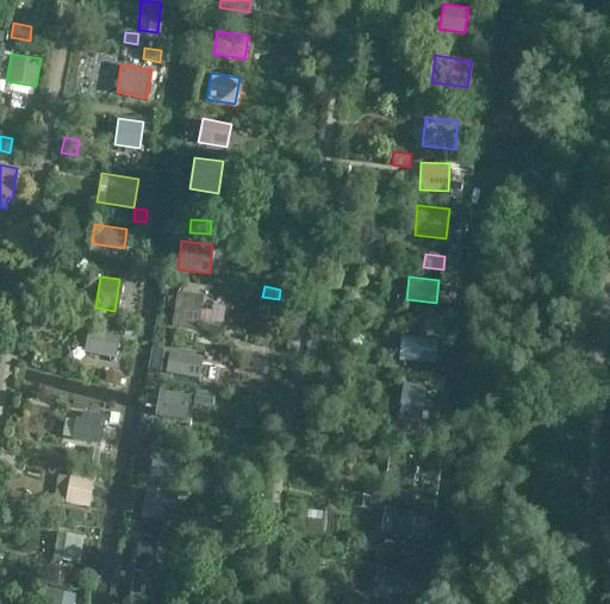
[(203,296),(176,292),(176,296),(167,294),(166,306),(174,307),(172,324),(198,328),(203,296)]
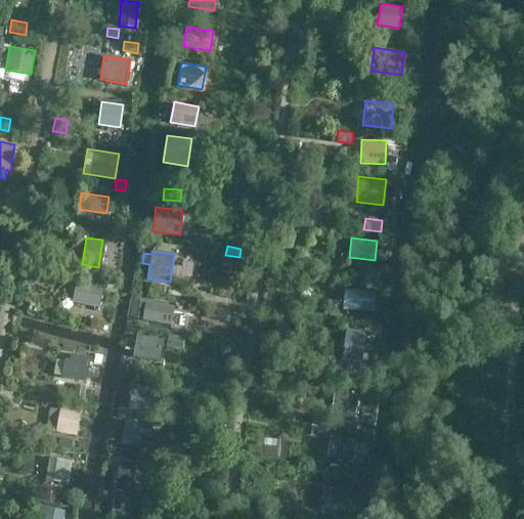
[(238,258),(223,255),(221,265),(235,269),(238,258)]
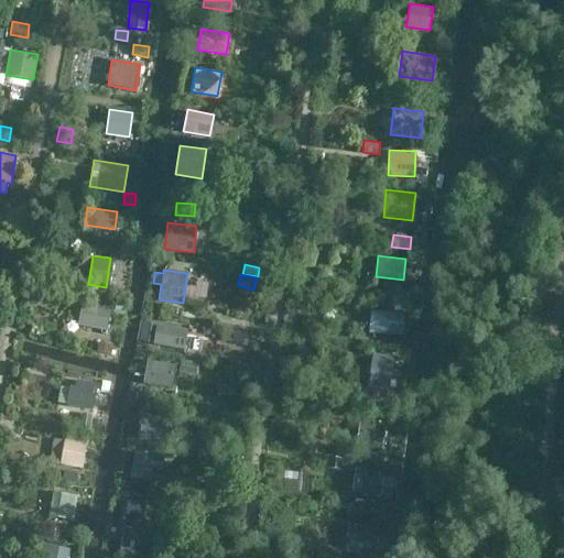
[(402,285),(391,283),(389,295),(401,296),(402,285)]
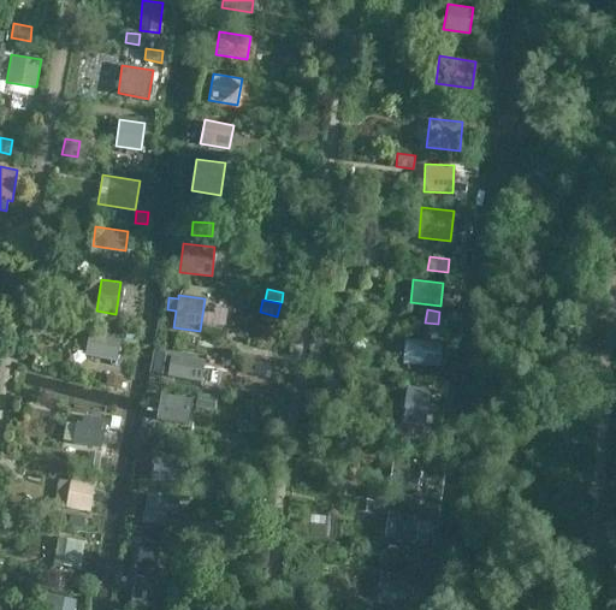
[(122,337),(89,330),(84,354),(116,361),(122,337)]
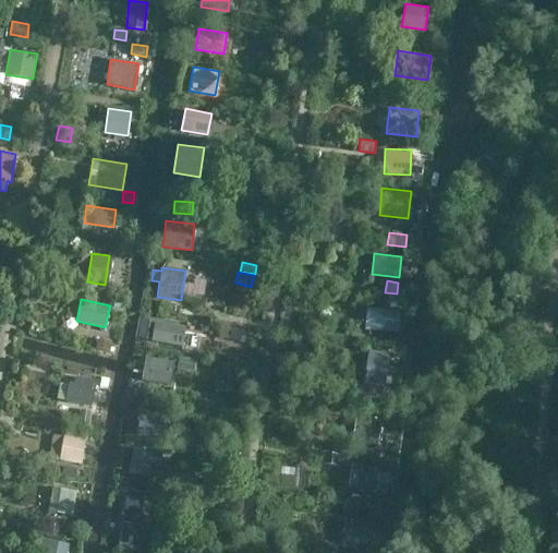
[(400,309),(366,305),(364,328),(398,331),(400,309)]
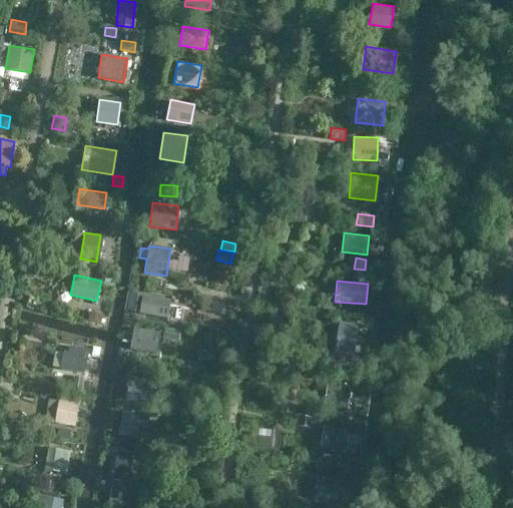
[(170,300),(142,295),(138,313),(166,318),(170,300)]
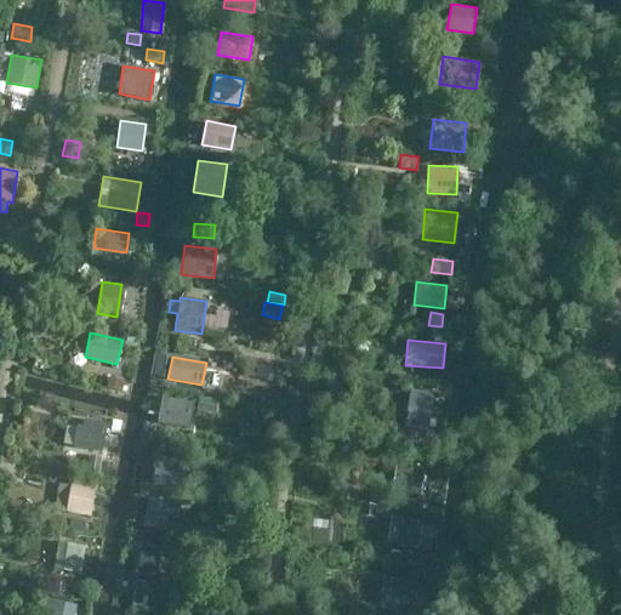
[(246,362),(244,373),(272,380),(274,369),(246,362)]
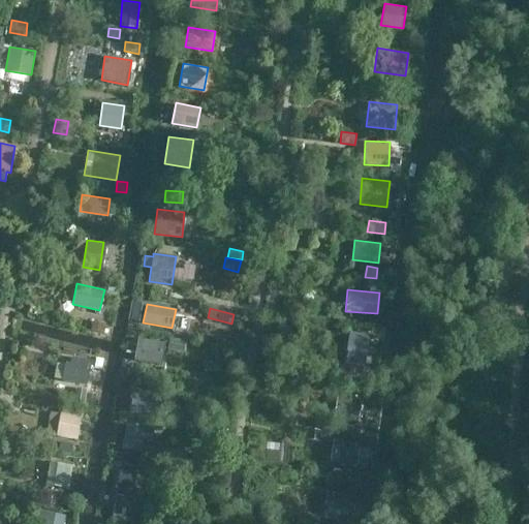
[(106,322),(92,319),(90,329),(104,332),(106,322)]
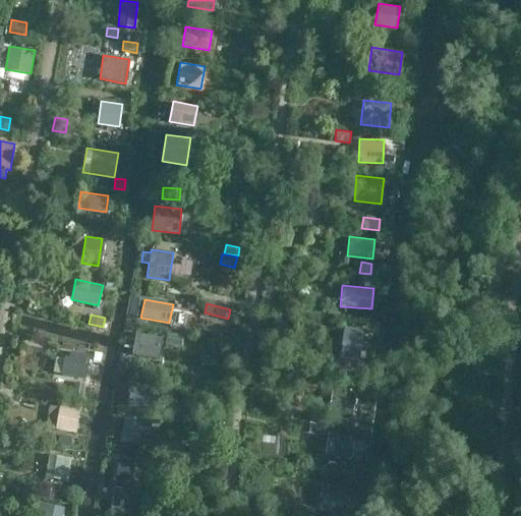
[(363,330),(344,327),(340,357),(359,360),(363,330)]
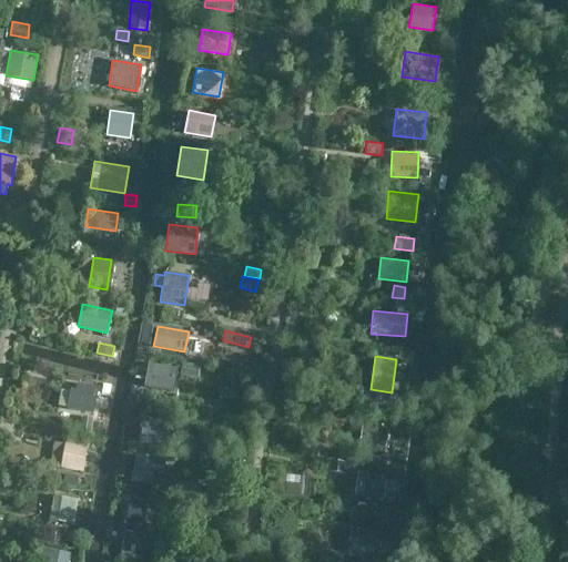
[(201,364),(182,360),(180,373),(198,376),(201,364)]
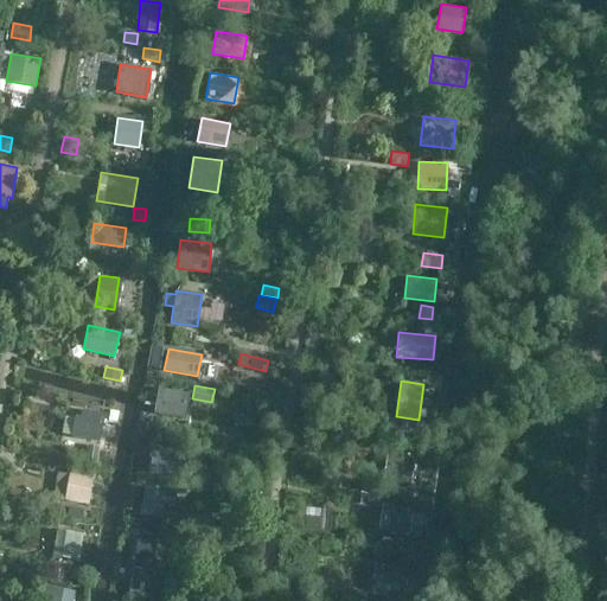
[(190,392),(157,388),(153,411),(186,417),(190,392)]
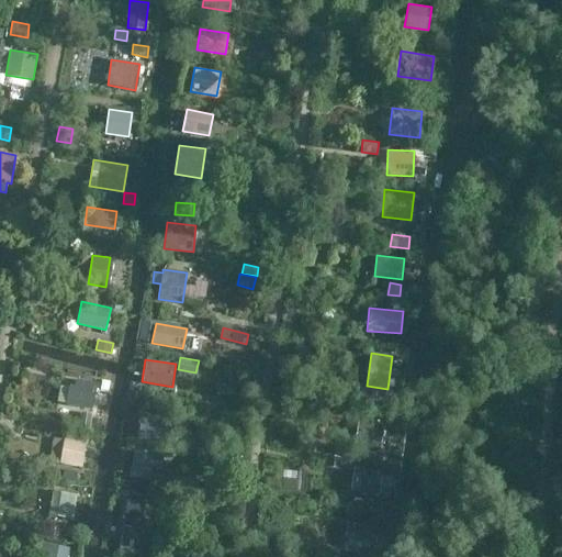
[(77,378),(78,374),(62,370),(57,401),(67,402),(67,404),(91,409),(97,381),(77,378)]
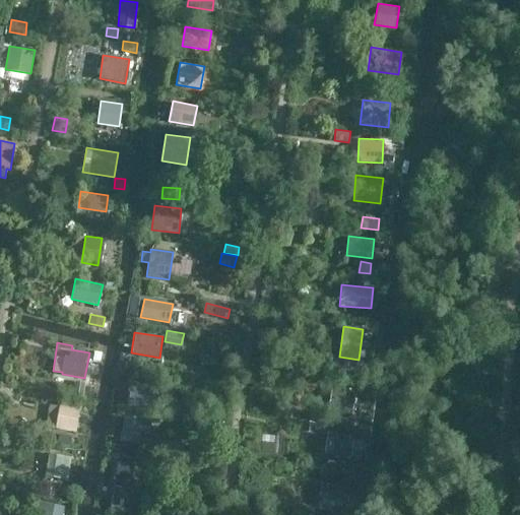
[(341,371),(342,363),(333,361),(332,369),(341,371)]
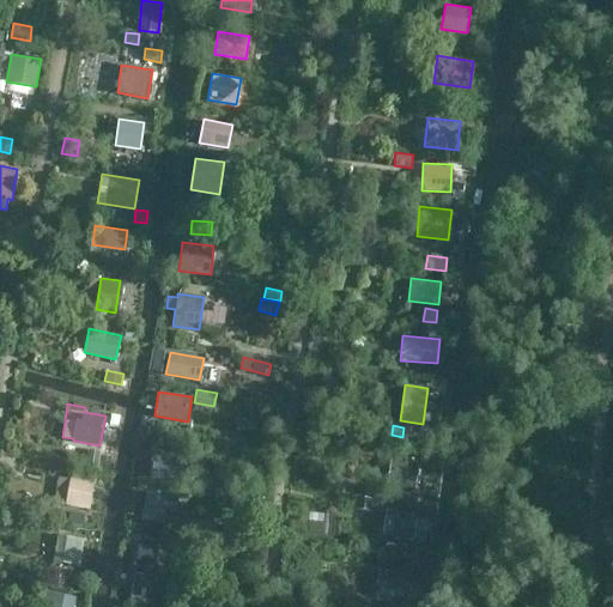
[(422,428),(406,426),(405,437),(420,438),(422,428)]
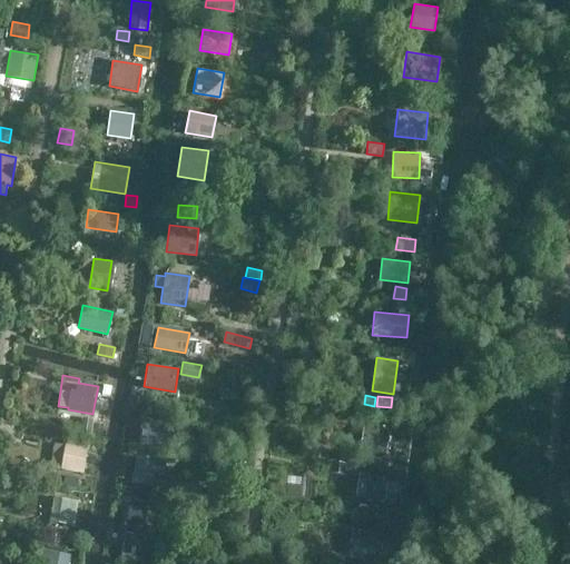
[(163,413),(165,402),(149,398),(147,411),(163,413)]
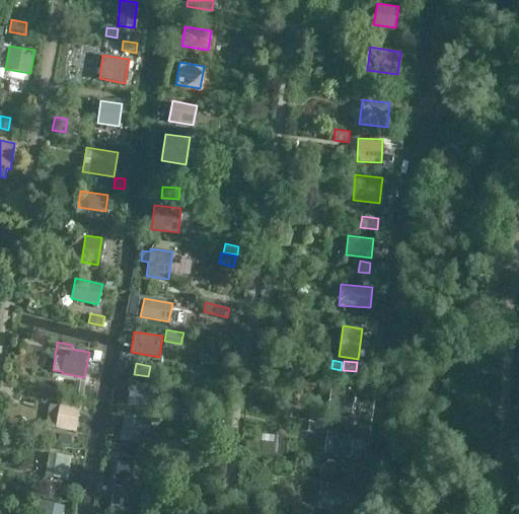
[(340,384),(341,375),(325,373),(324,382),(340,384)]
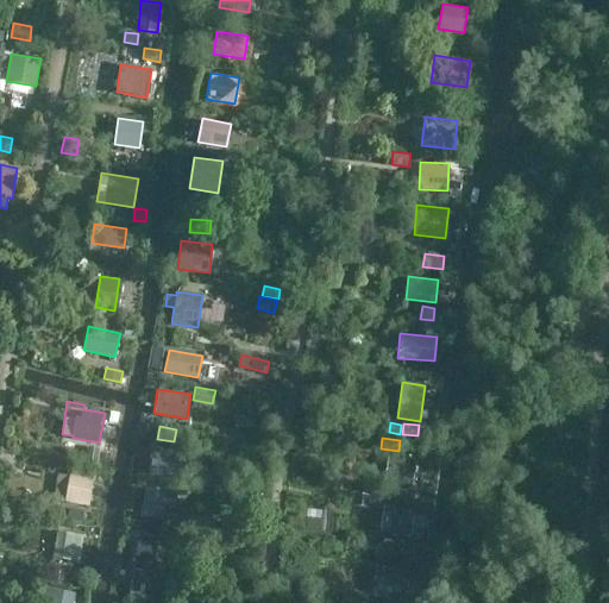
[(99,446),(87,445),(85,463),(96,464),(99,446)]
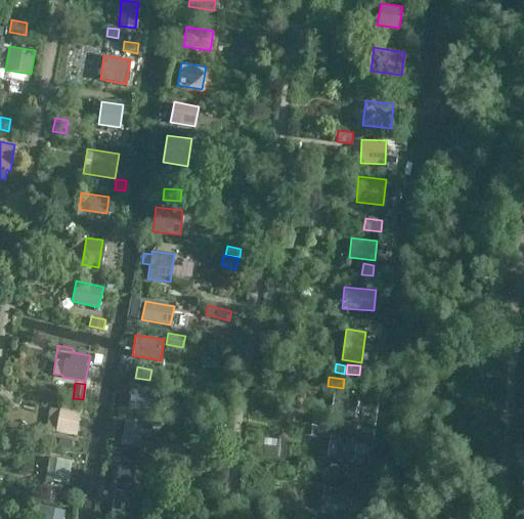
[(161,389),(132,384),(128,408),(156,414),(161,389)]
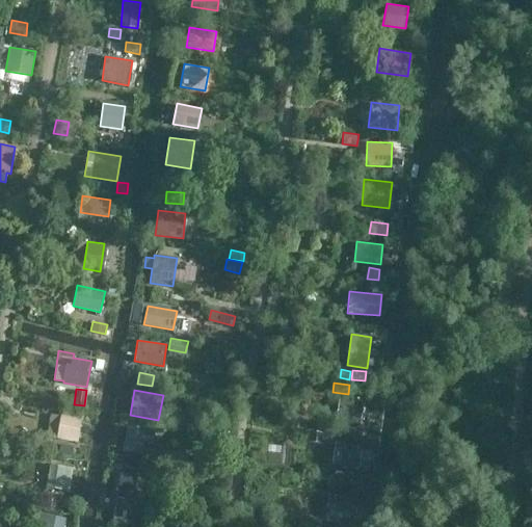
[(364,402),(339,398),(336,420),(361,423),(364,402)]
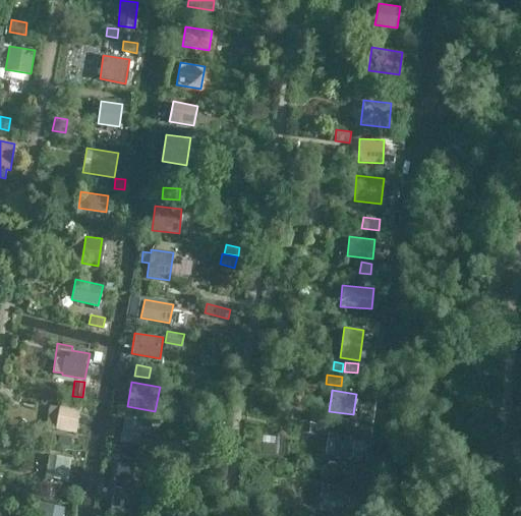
[(60,406),(49,404),(45,427),(75,433),(80,405),(61,401),(60,406)]
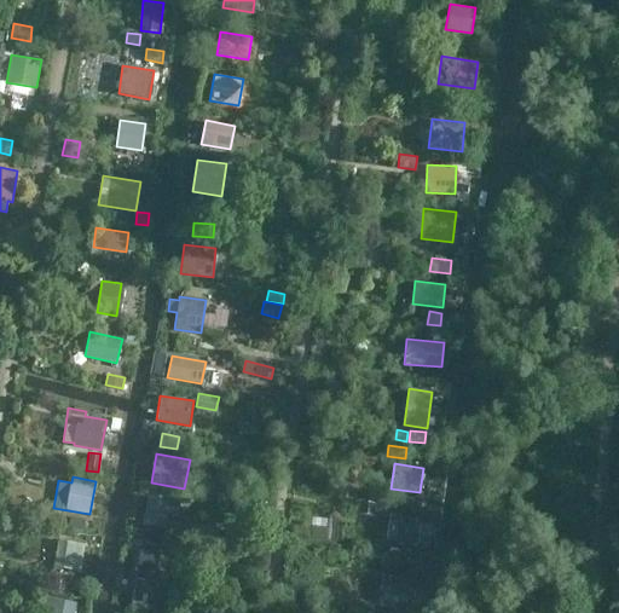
[(171,497),(146,492),(142,524),(165,527),(167,515),(178,516),(180,501),(171,498),(171,497)]
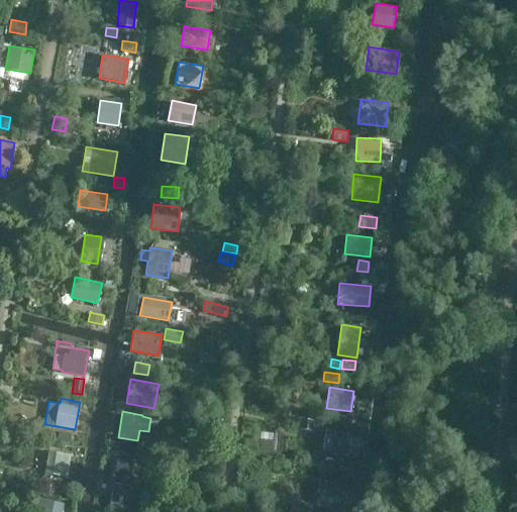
[(315,419),(300,417),(299,427),(314,429),(315,419)]
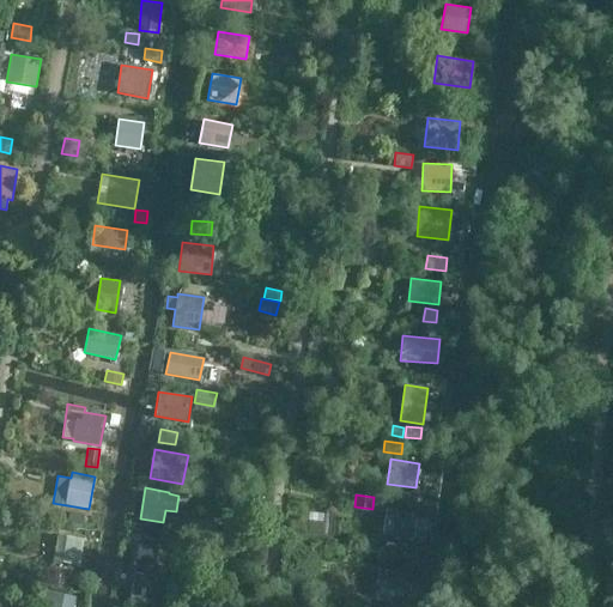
[(412,511),(387,508),(383,534),(414,539),(417,521),(412,520),(412,511)]
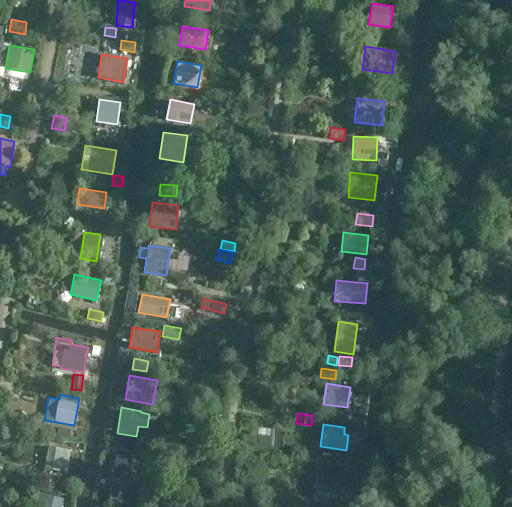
[(71,428),(58,426),(57,435),(69,437),(71,428)]
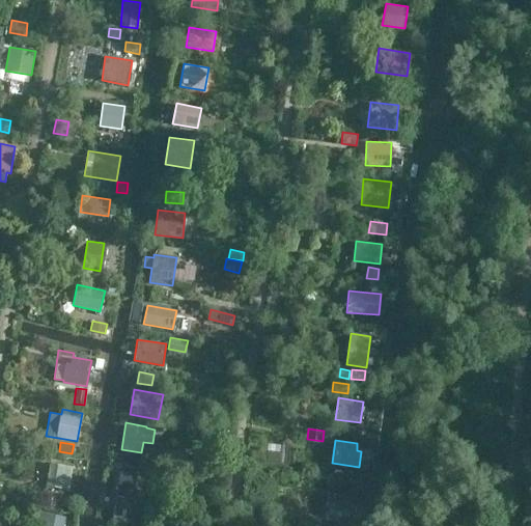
[(73,466),(49,463),(46,487),(68,490),(73,466)]
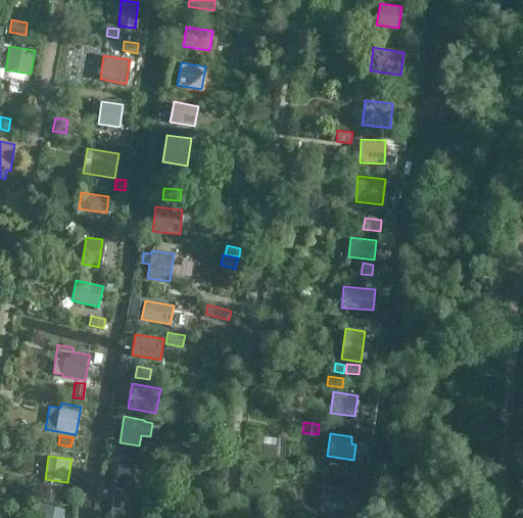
[(137,461),(121,458),(115,487),(132,490),(137,461)]
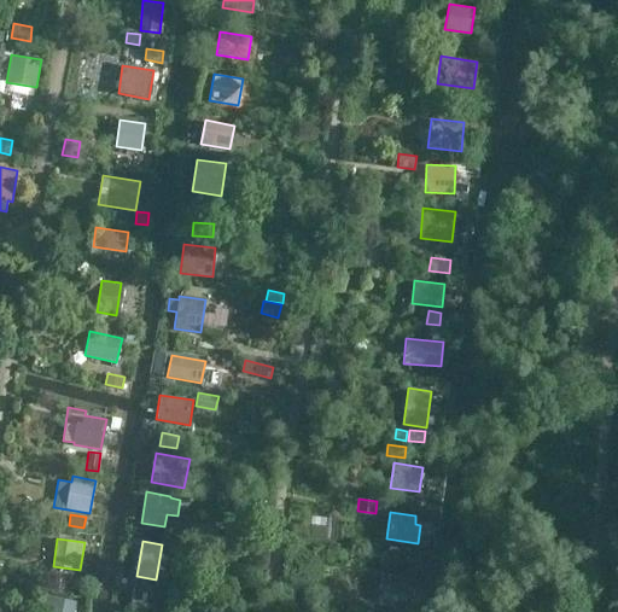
[(409,575),(380,571),(378,599),(407,602),(409,575)]
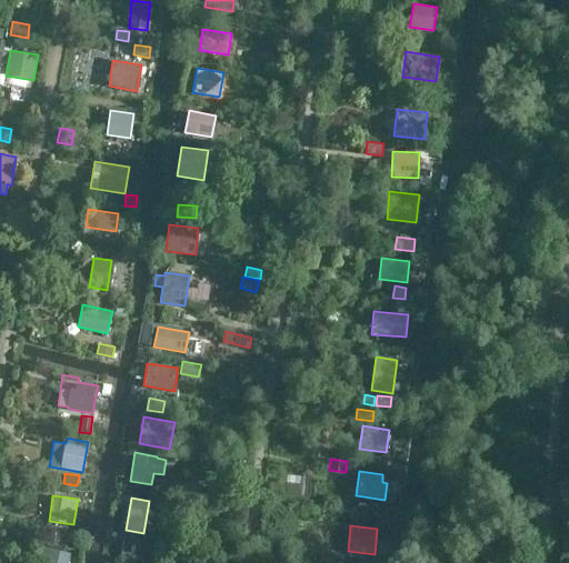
[(58,541),(59,531),(50,530),(49,540),(58,541)]
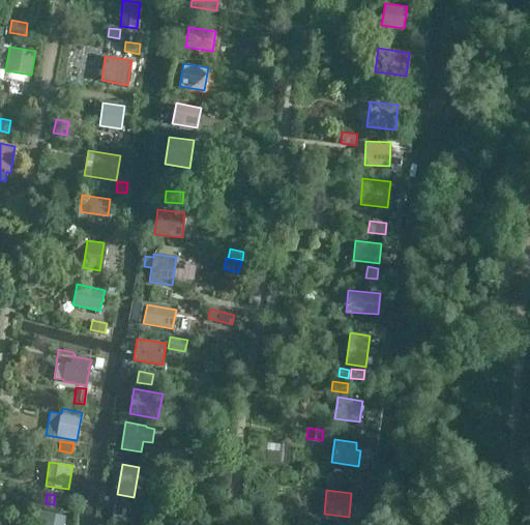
[(62,524),(65,516),(38,511),(35,524),(62,524)]
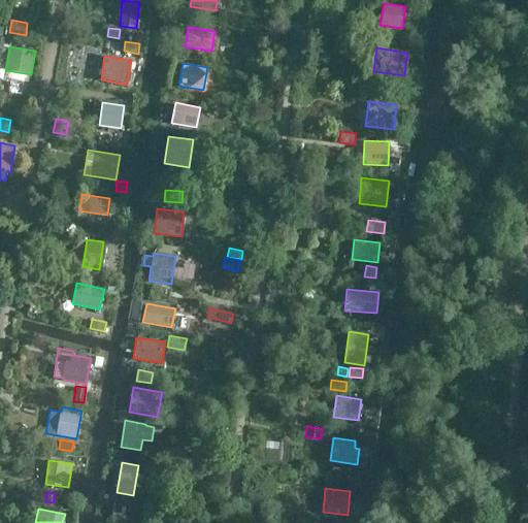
[(124,522),(126,514),(112,511),(110,521),(120,522),(124,522)]
